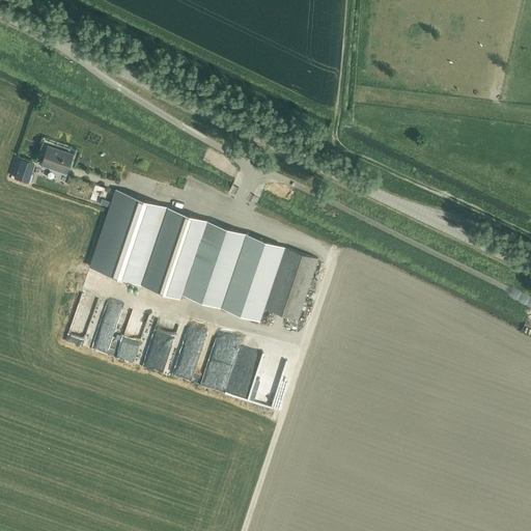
[(47,145),(40,164),(66,172),(73,154),(47,145)]
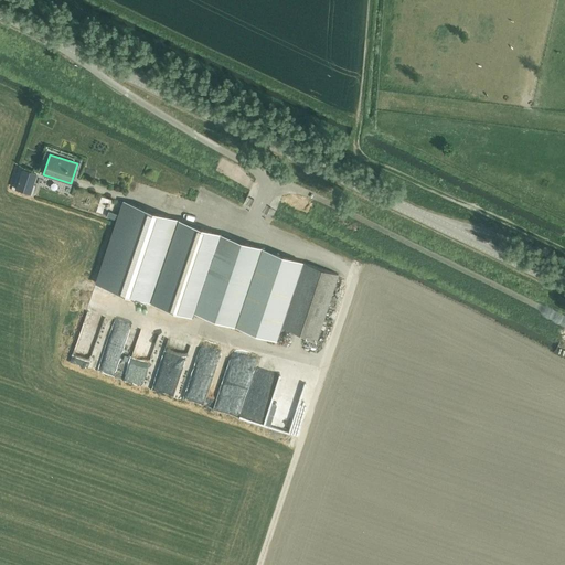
[(21,169),(14,189),(30,194),(36,174),(21,169)]
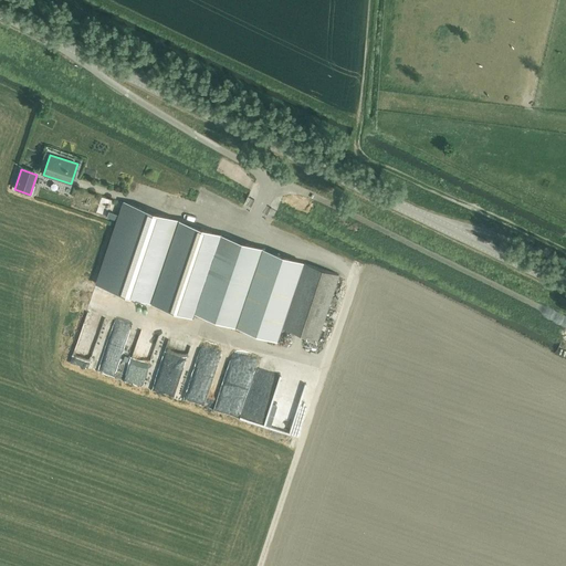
[(180,221),(124,202),(119,216),(117,221),(96,284),(153,303),(180,221)]
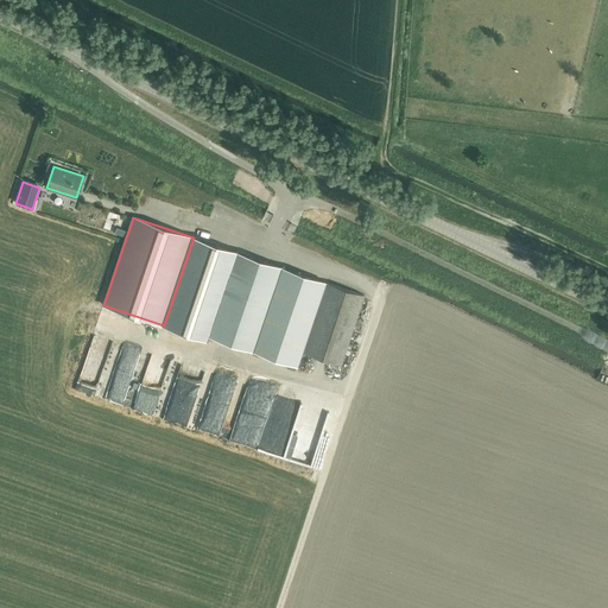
[(116,228),(114,234),(126,238),(128,232),(116,228)]
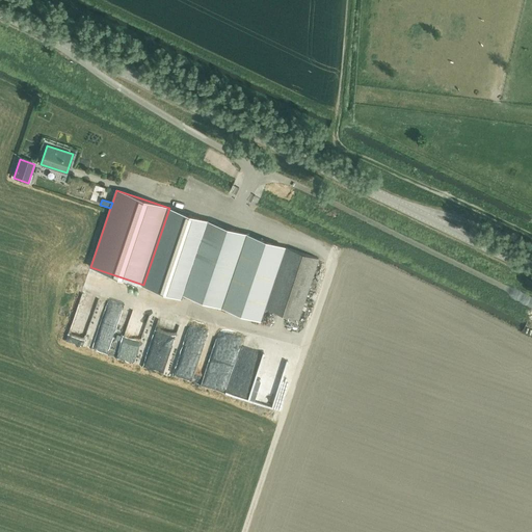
[(169,208),(143,285),(181,297),(182,294),(207,220),(169,208)]
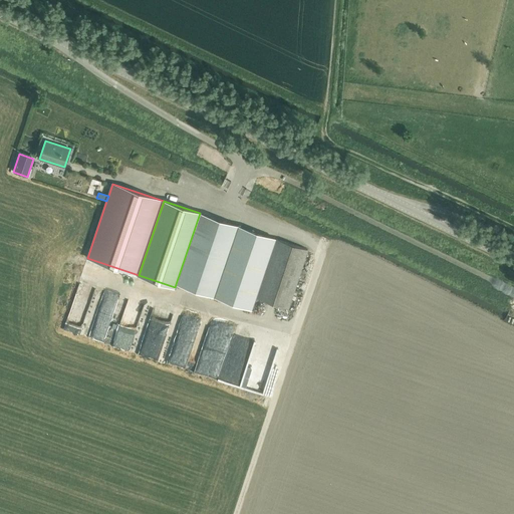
[(200,213),(176,284),(214,296),(237,225),(200,213)]
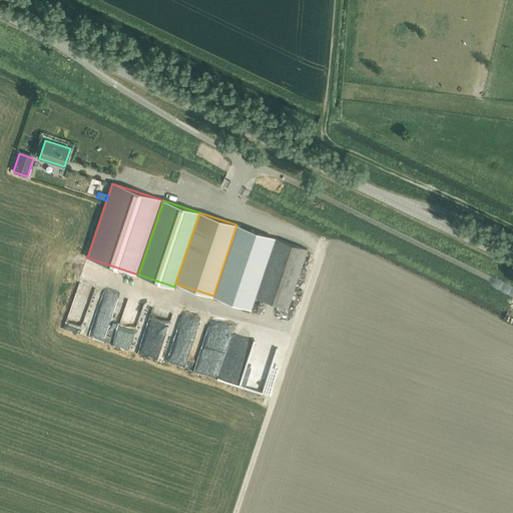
[(276,238),(236,224),(213,296),(251,309),(255,297),(276,238)]
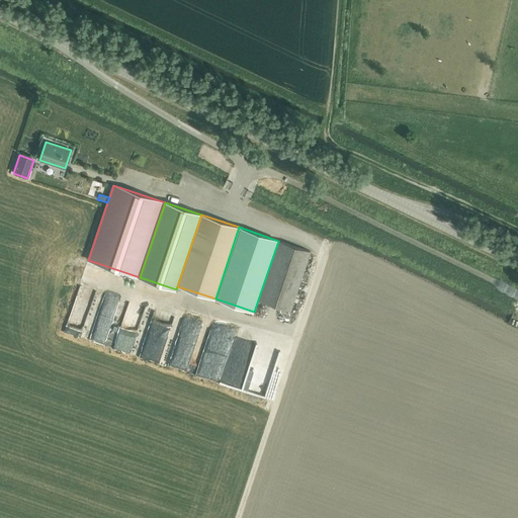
[(278,241),(259,299),(290,311),(311,251),(278,241)]
